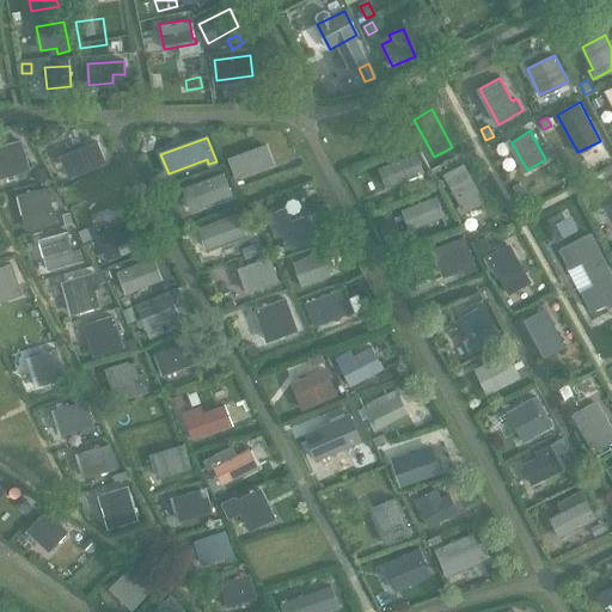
[(28,171),(18,141),(0,146),(0,170),(2,178),(28,171)]
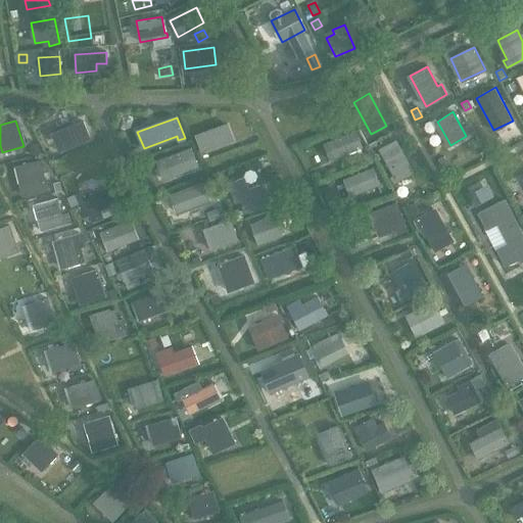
[(90,138),(84,122),(51,135),(57,151),(90,138)]
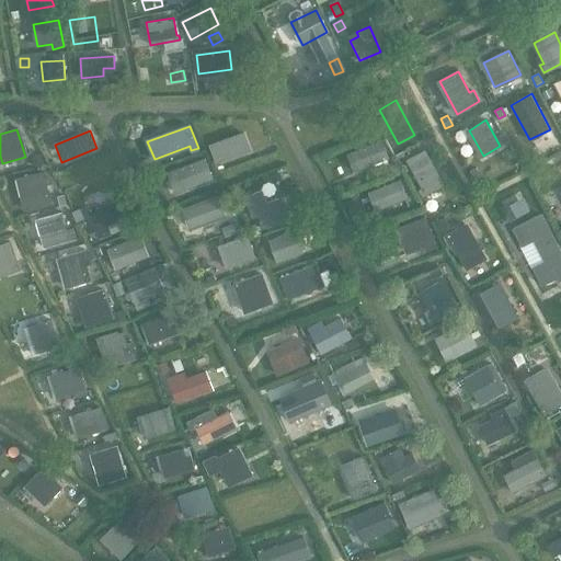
[(251,150),(244,133),(209,146),(216,163),(251,150)]
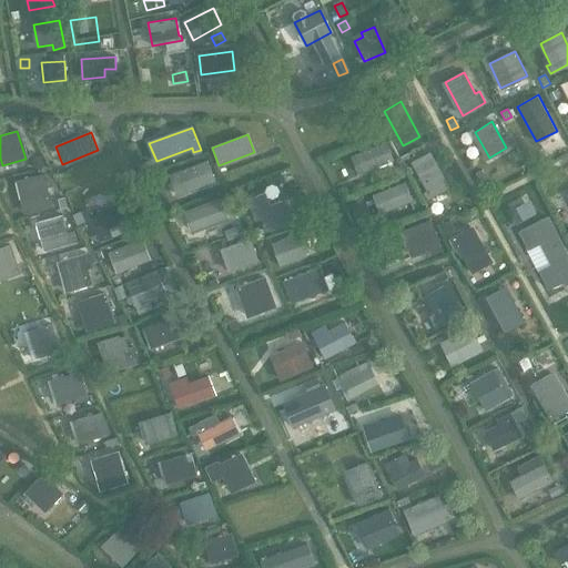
[(394,160),(387,143),(353,156),(359,173),(394,160)]
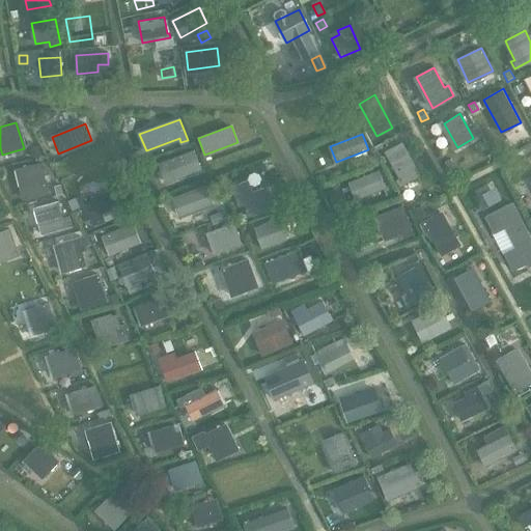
[(419,176),(401,143),(385,151),(399,178),(395,180),(398,187),(419,176)]
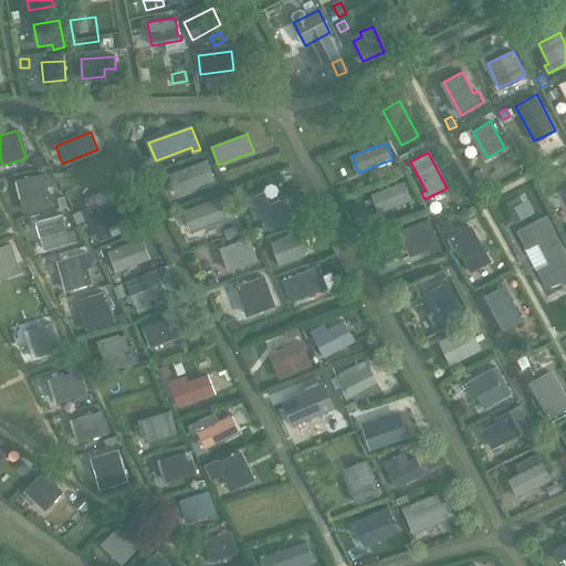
[(40,156),(31,158),(34,169),(43,166),(40,156)]
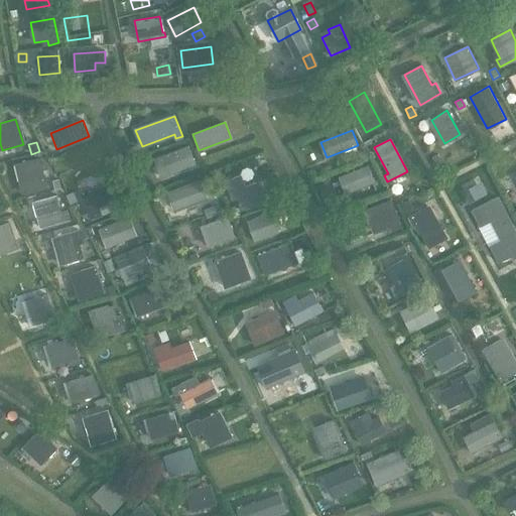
[(195,164),(188,147),(155,159),(162,176),(195,164)]
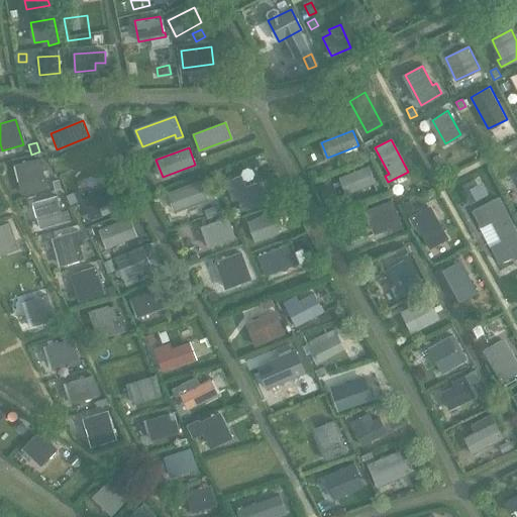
[(246,170),(239,151),(217,160),(225,179),(246,170)]
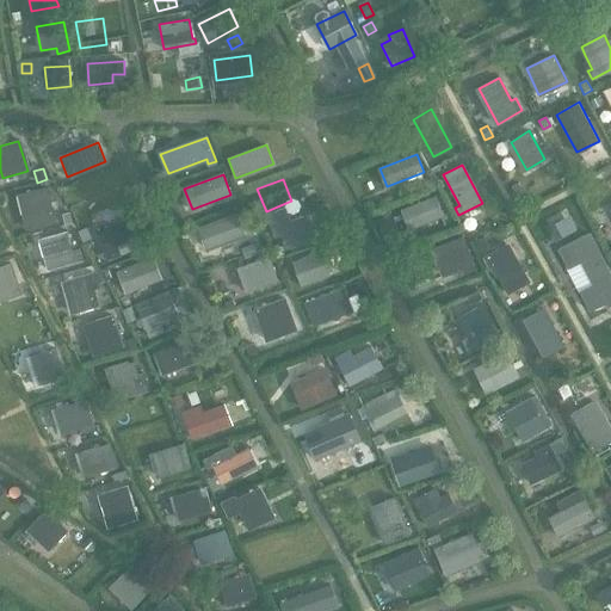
[(116,204),(107,180),(79,191),(88,215),(116,204)]
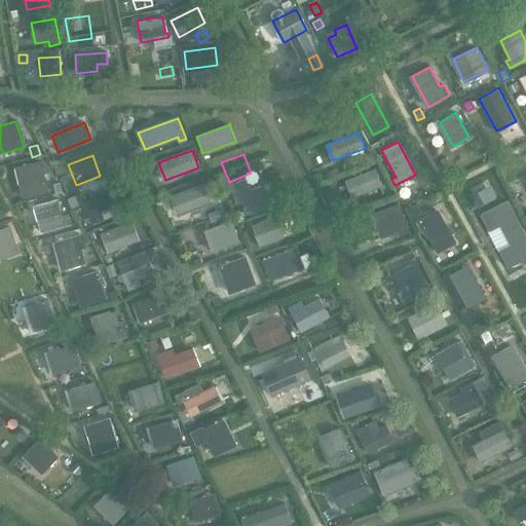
[(46,191),(39,162),(19,167),(26,195),(46,191)]
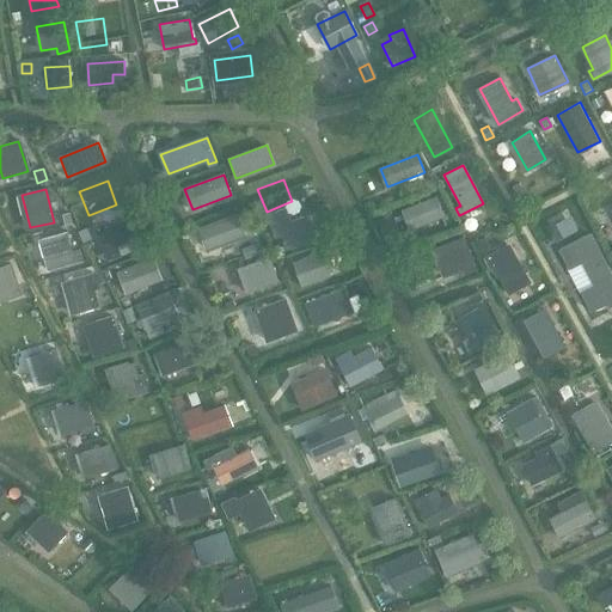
[(444,215),(436,197),(402,212),(409,228),(444,215)]
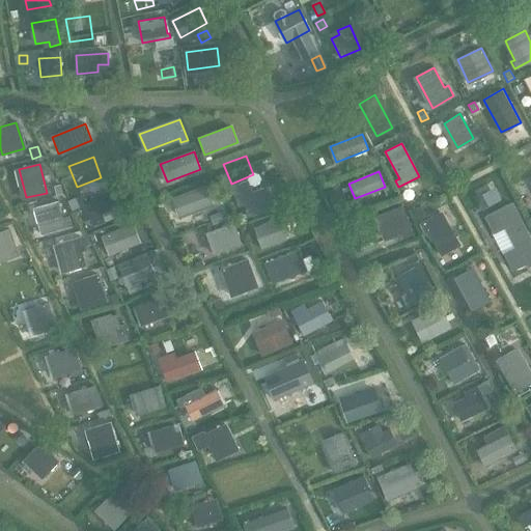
[(61,186),(55,187),(57,196),(63,195),(61,186)]
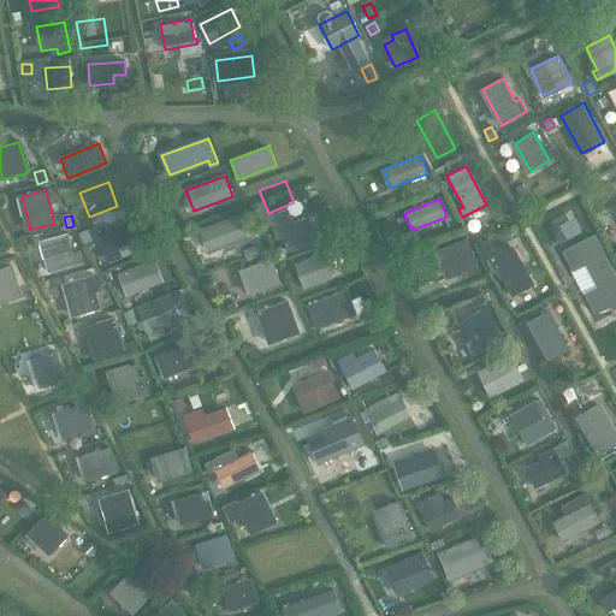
[(254,229),(249,215),(240,218),(240,217),(202,231),(209,250),(246,237),(244,232),(254,229)]
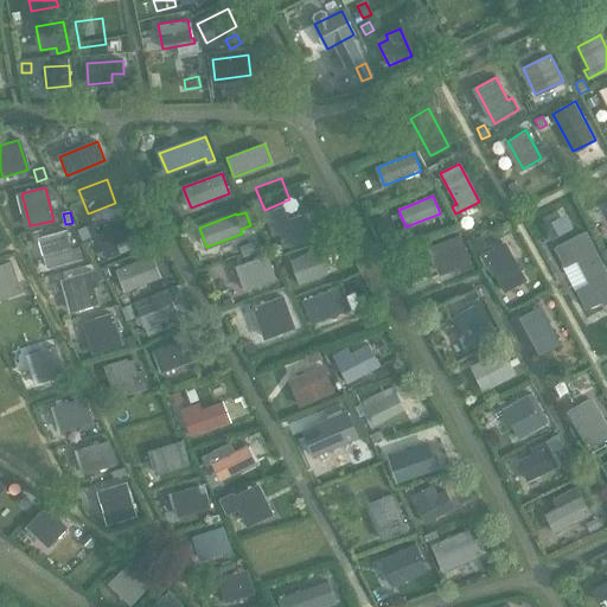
[(310,238),(301,216),(270,227),(274,236),(282,234),(287,247),(310,238)]
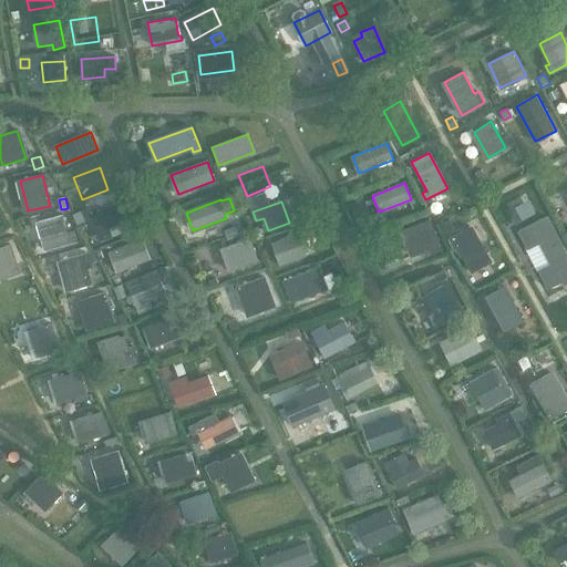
[(123,223),(117,206),(91,216),(100,241),(114,236),(111,227),(123,223)]
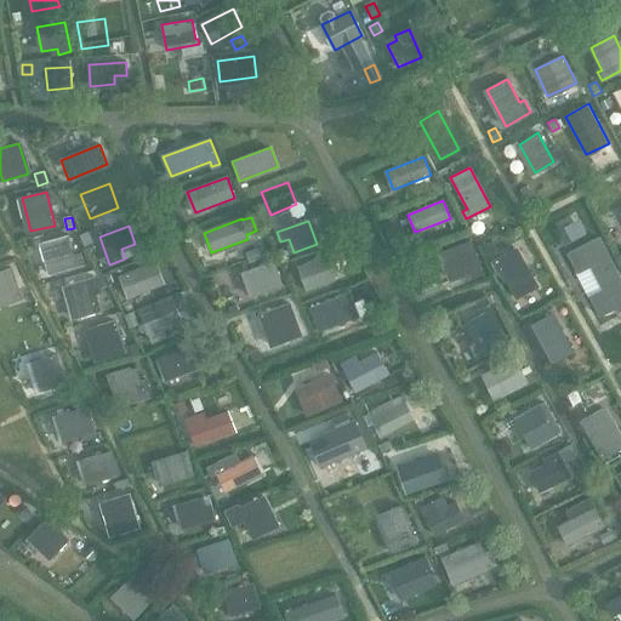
[(89,232),(80,235),(85,248),(93,244),(89,232)]
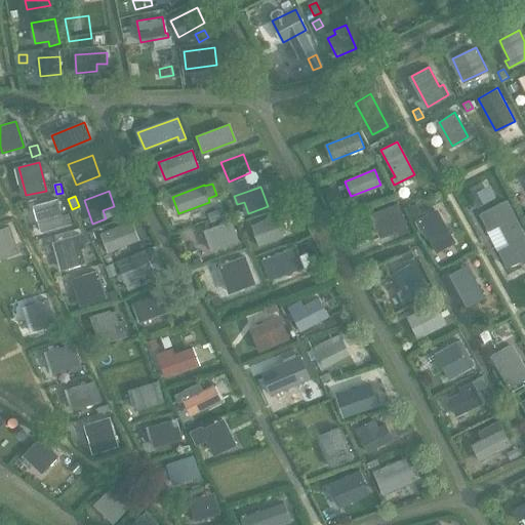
[(515,221),(501,196),(480,207),(493,234),(515,221)]
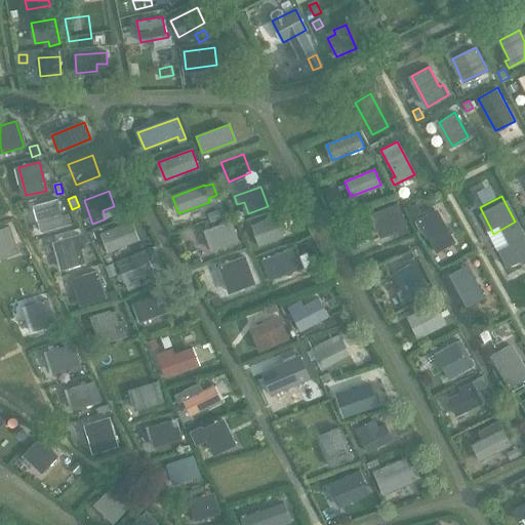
[(72,225),(69,213),(62,215),(57,199),(35,205),(42,232),(72,225)]
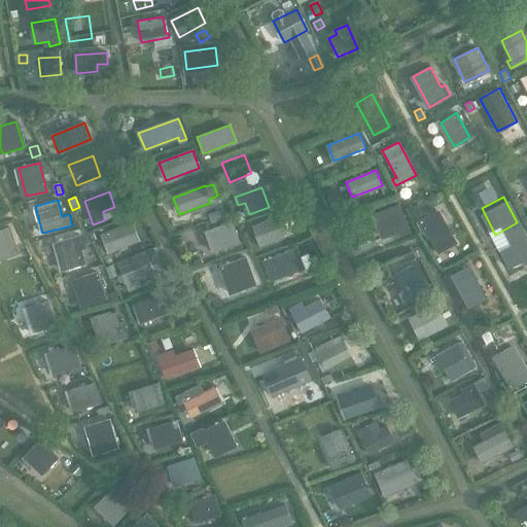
[(408,227),(399,204),(375,214),(384,238),(408,227)]
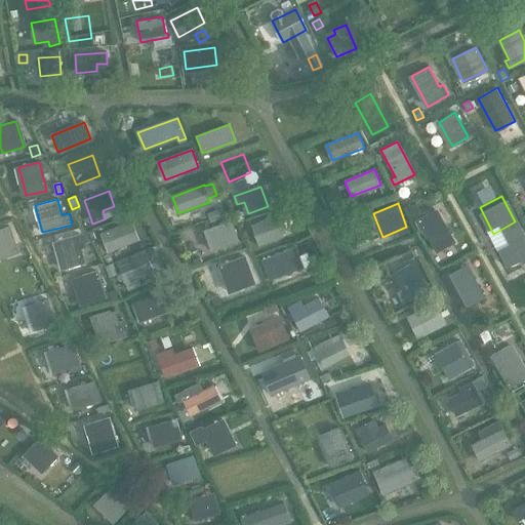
[(415,204),(408,208),(412,217),(420,213),(415,204)]
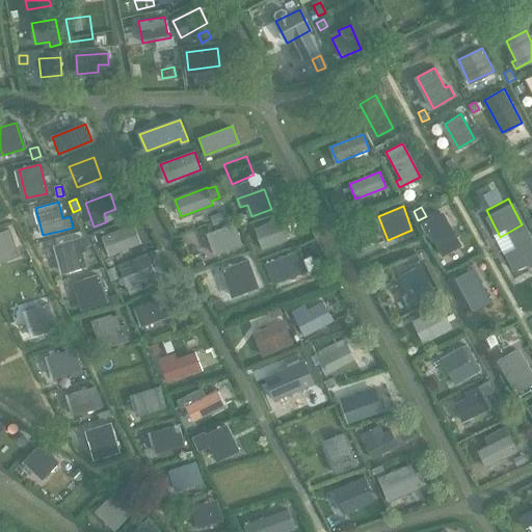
[(225,211),(210,216),(213,224),(229,219),(225,211)]
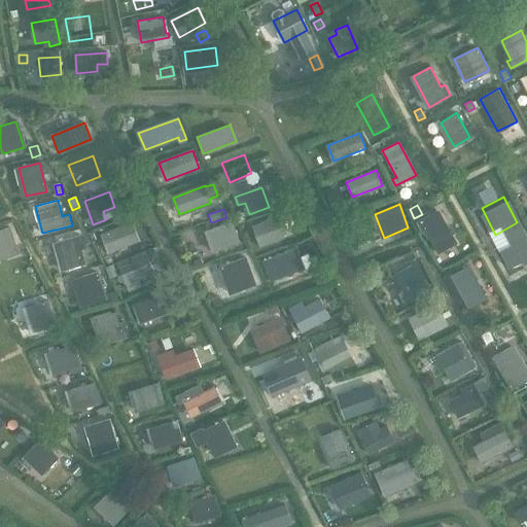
[(454,244),(436,211),(418,222),(423,232),(427,230),(438,252),(454,244)]
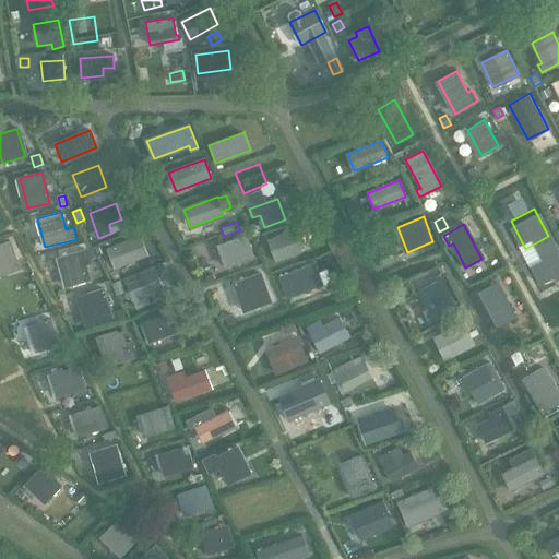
[(304,251),(296,229),(268,240),(276,261),(304,251)]
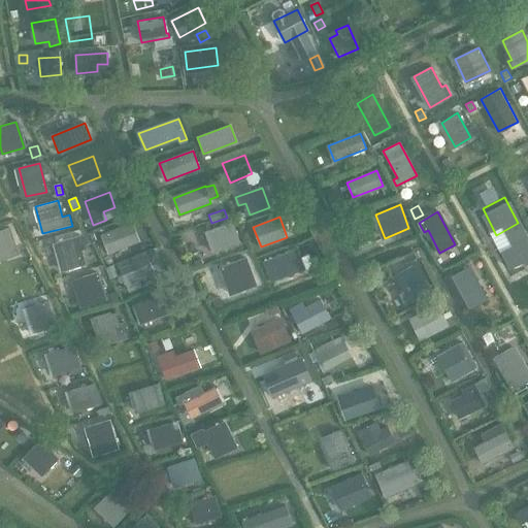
[(238,243),(232,223),(207,232),(215,252),(238,243)]
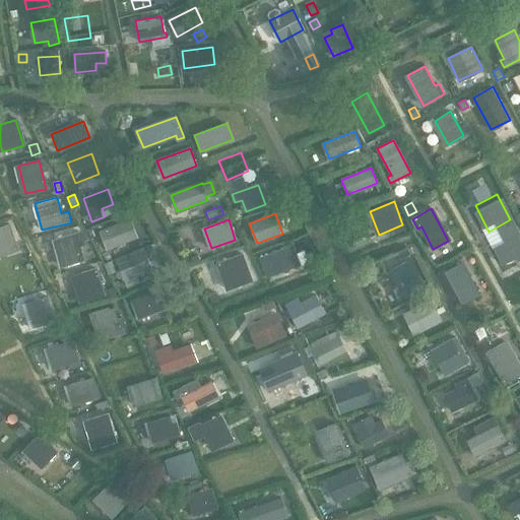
[(137,237),(130,220),(101,232),(107,249),(137,237)]
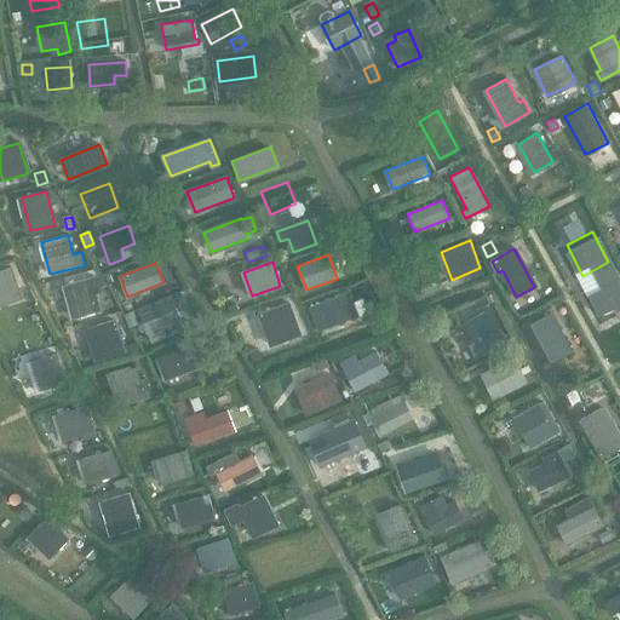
[(0,305),(19,299),(10,269),(0,271),(0,305)]
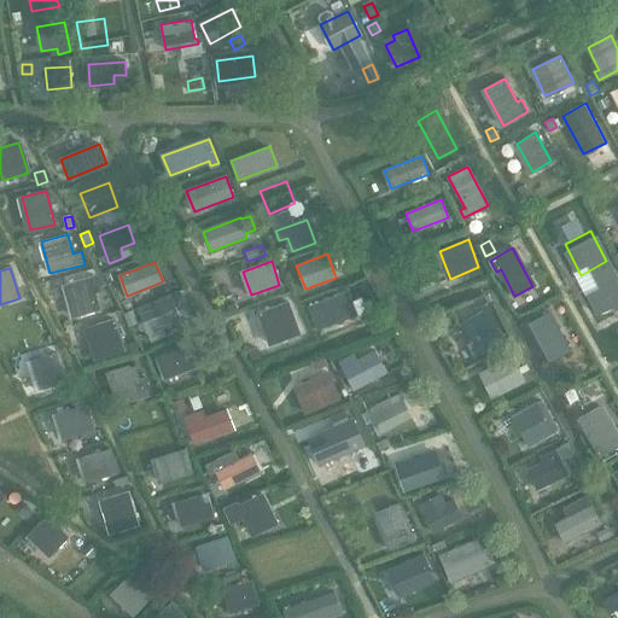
[(97,286),(94,277),(63,285),(71,318),(99,310),(93,287),(97,286)]
